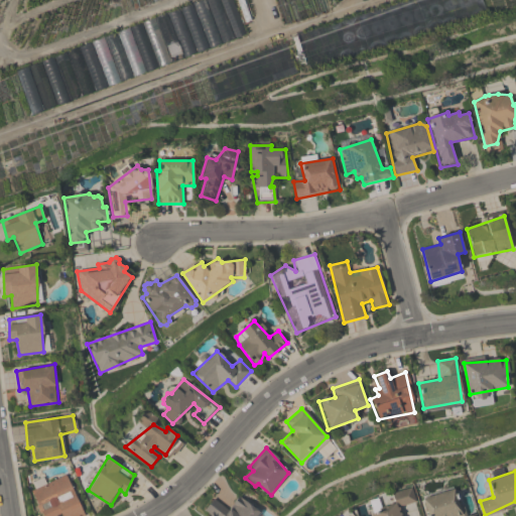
[(42,515),(30,491),(65,475),(86,515),(42,515)]
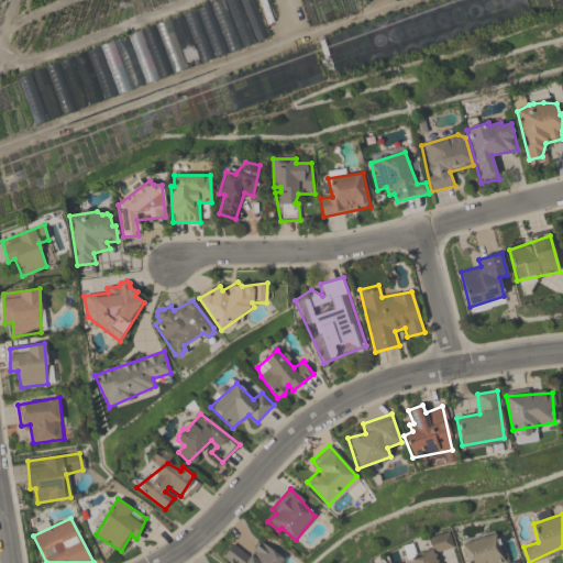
[(429,537),(452,531),(456,548),(435,553),(438,562),(406,562),(406,561),(429,550),(429,537)]
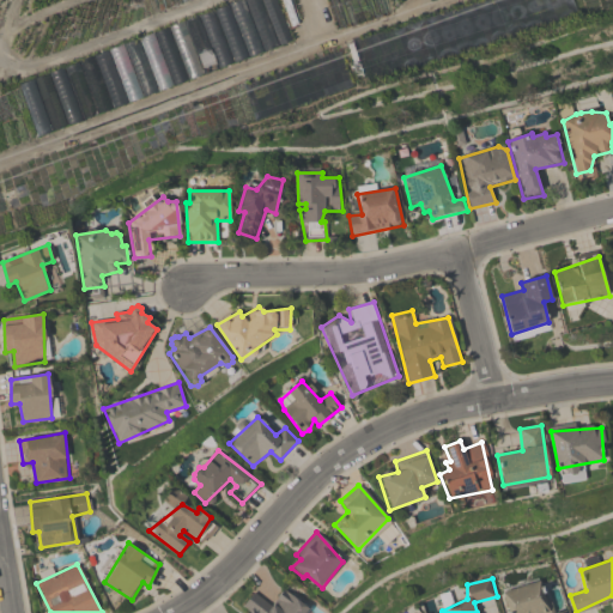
[(508,612),(502,593),(540,581),(554,612),(565,610),(566,612),(508,612)]
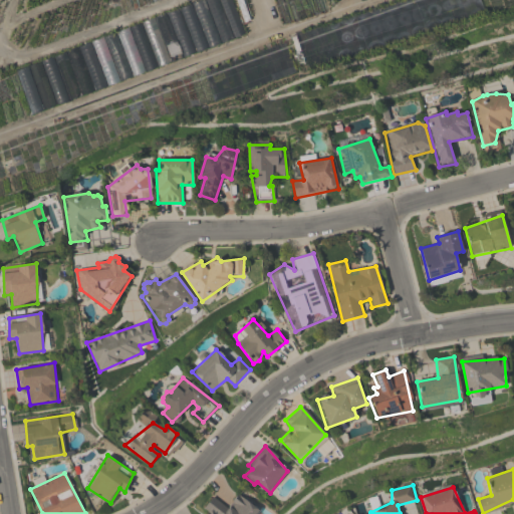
[(204,509),(210,513),(256,513),(259,511),(239,494),(227,508),(213,495),(204,509)]
